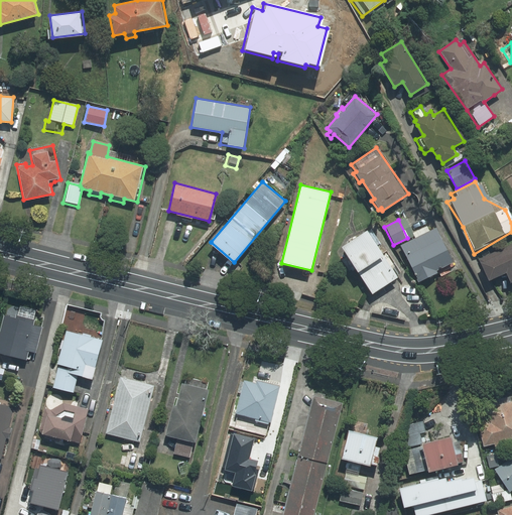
[(436,228),(428,232),(425,226),(411,233),(414,238),(399,245),(417,282),(436,273),(435,271),(453,262),(436,228)]
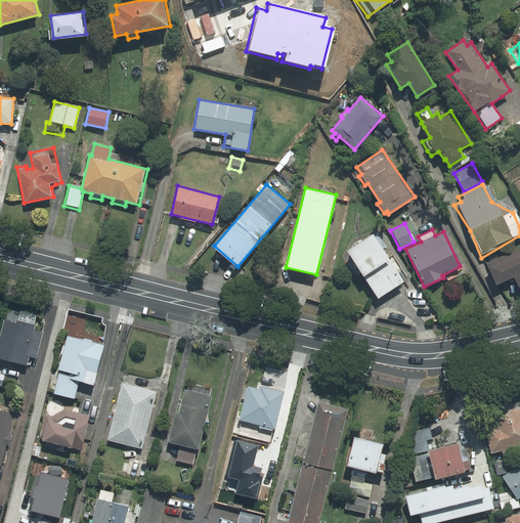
[(349,250),(363,271),(360,273),(378,300),(405,281),(390,259),(392,258),(375,232),(349,250)]
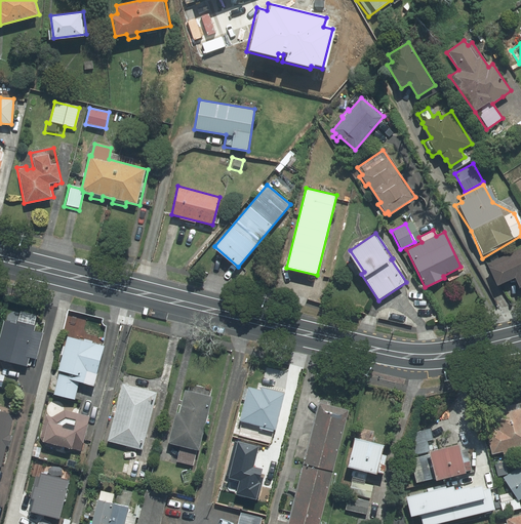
[(520,248),(486,266),(496,287),(516,279),(518,283),(520,281),(520,248)]
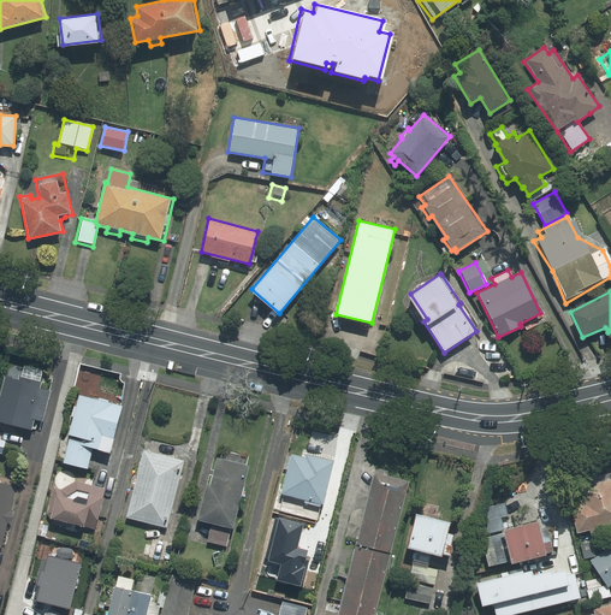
[(43,388),(40,386),(41,382),(18,376),(18,379),(4,377),(0,391),(0,421),(33,430),(35,419),(43,421),(51,391),(42,389),(43,388)]
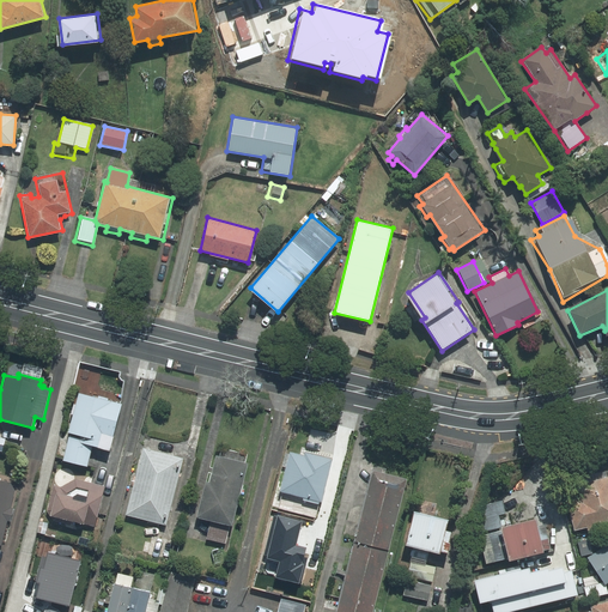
[(92,446),(111,450),(122,404),(78,394),(62,460),(87,466),(92,446)]
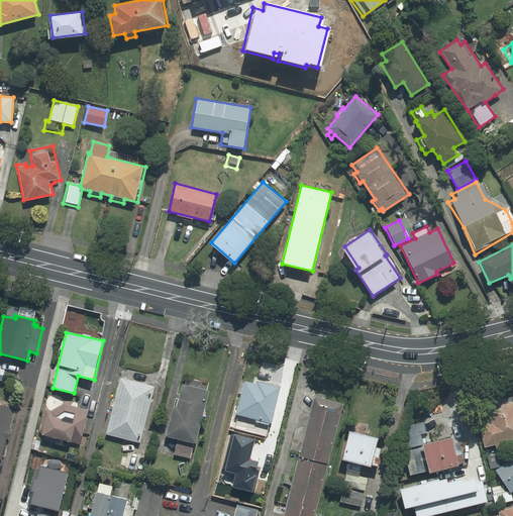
[(152,387),(118,379),(106,434),(139,442),(152,387)]
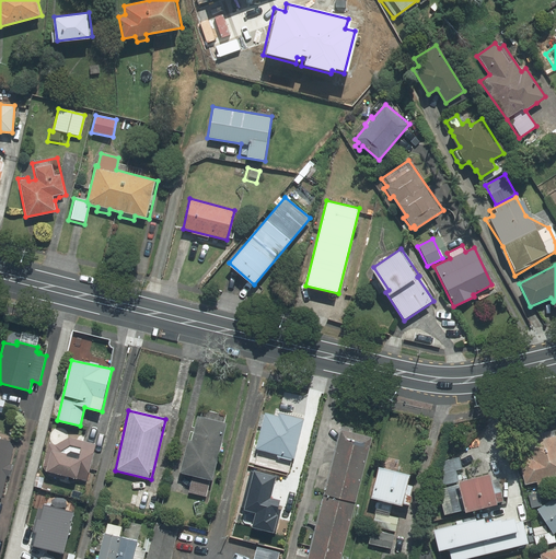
[(304,419),(276,412),(276,415),(263,411),(254,450),(269,453),(268,459),(278,462),(279,455),(294,458),(304,419)]
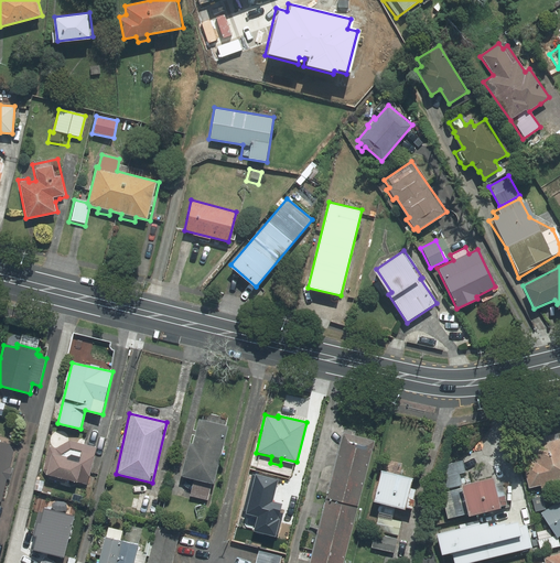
[(181,476),(193,478),(189,497),(206,500),(211,483),(214,484),(227,426),(198,420),(193,443),(189,442),(181,476)]
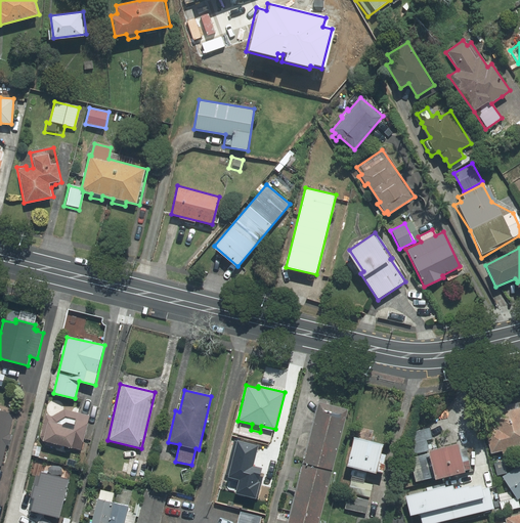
[(494,428),(485,430),(490,453),(519,446),(519,400),(490,408),(494,428)]
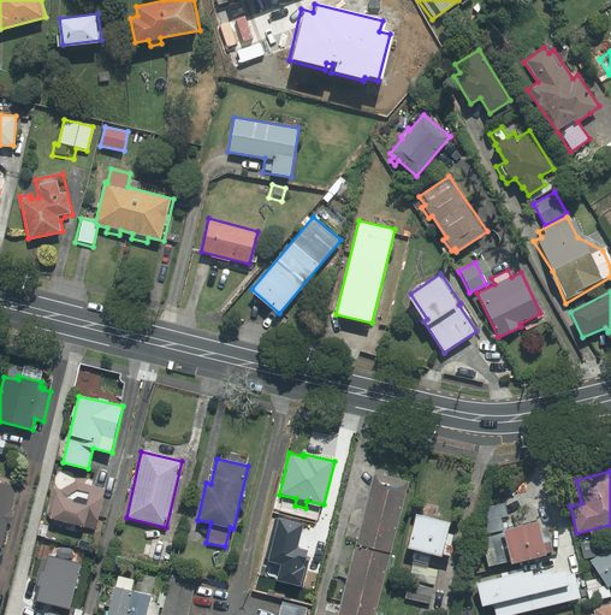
[(375,614),(411,482),(375,472),(337,614),(375,614)]
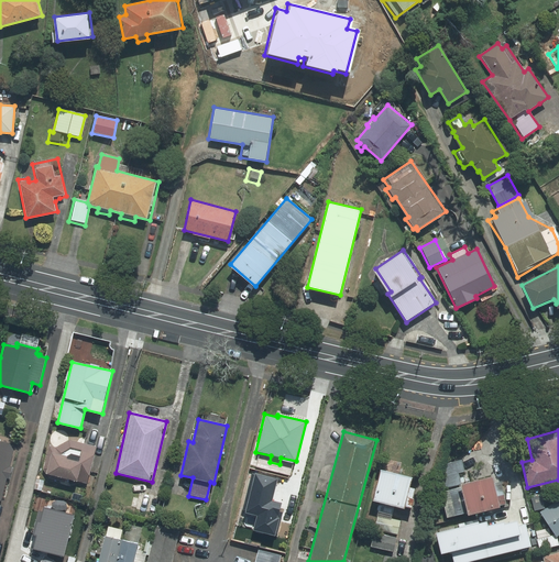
[(96,447),(64,439),(64,438),(64,437),(63,437),(63,436),(62,436),(62,434),(61,434),(61,433),(59,433),(58,433),(57,433),(56,432),(55,433),(54,433),(53,433),(52,433),(51,434),(50,436),(48,437),(48,438),(47,439),(47,440),(47,441),(47,442),(47,443),(47,444),(47,445),(40,478),(55,482),(56,483),(56,484),(57,484),(57,485),(58,485),(58,486),(59,486),(61,487),(62,487),(63,487),(63,488),(64,488),(65,488),(66,488),(67,488),(68,488),(68,487),(69,487),(70,487),(72,486),(73,486),(73,485),(87,488),(96,447)]
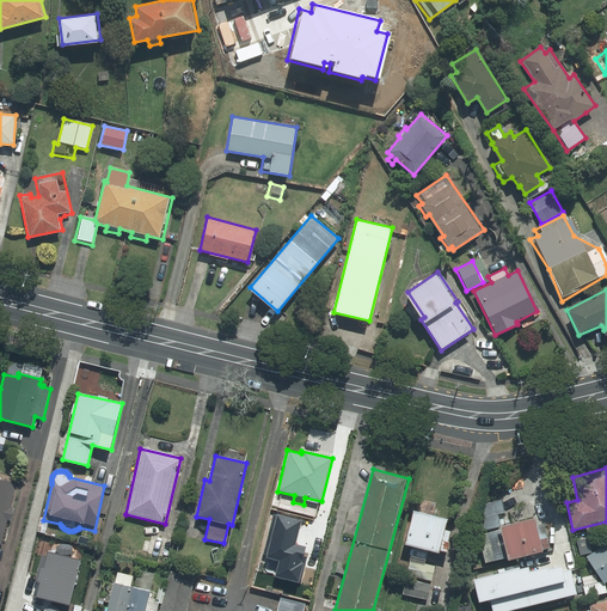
[(0,545),(6,521),(10,521),(13,506),(10,506),(14,484),(0,481),(0,545)]
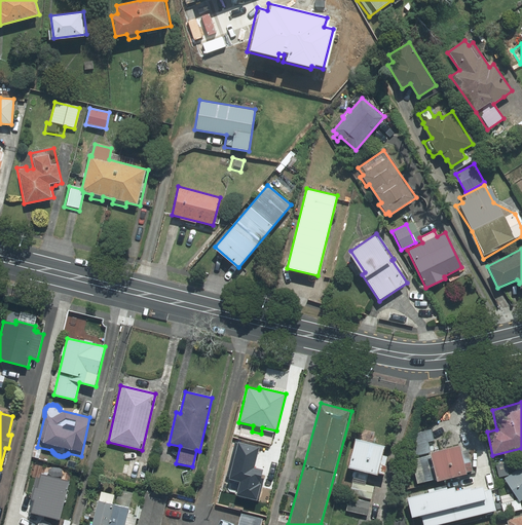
[(386,444),(357,438),(350,467),(351,467),(347,489),(338,487),(336,498),(344,499),(342,512),(365,517),(371,486),(366,485),(369,473),(385,476),(387,464),(384,464),(386,454),(384,454),(386,444)]
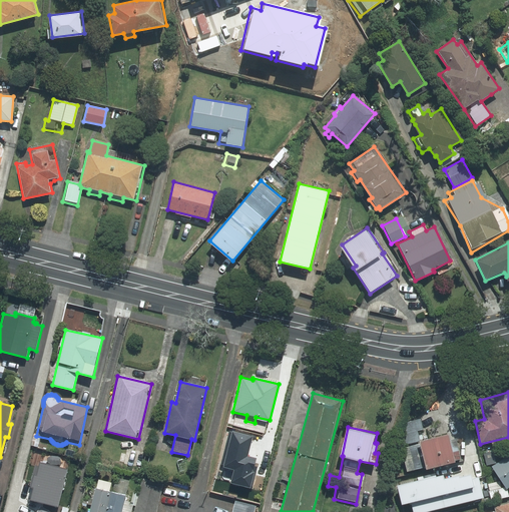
[(419,440),(420,444),(400,448),(406,472),(426,467),(426,468),(458,460),(452,432),(419,440)]
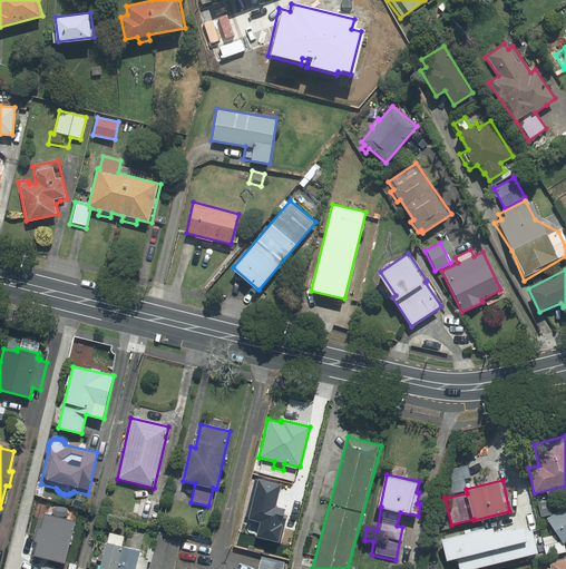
[(280,483),(274,507),(296,513),(303,489),(280,483)]
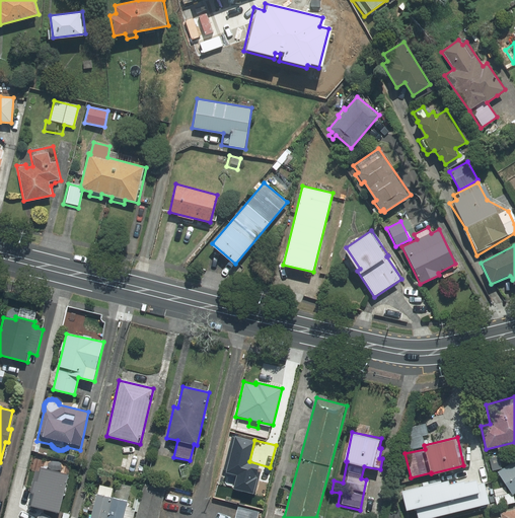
[(512,495),(514,492),(514,458),(497,471),(512,495)]
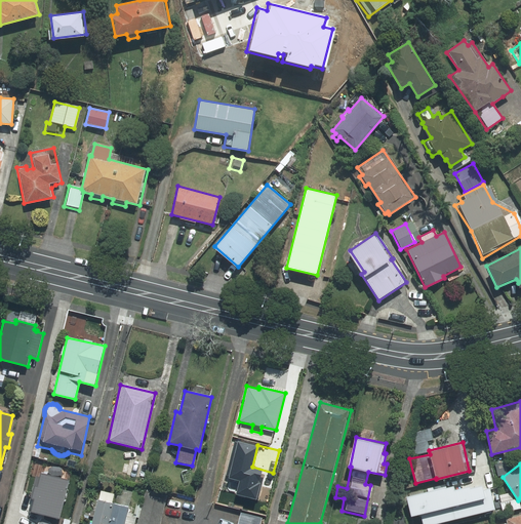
[(447,479),(448,485),(414,493),(406,494),(411,516),(419,514),(422,523),(434,523),(494,510),(493,506),(495,506),(486,467),(471,470),(472,473),(447,479)]
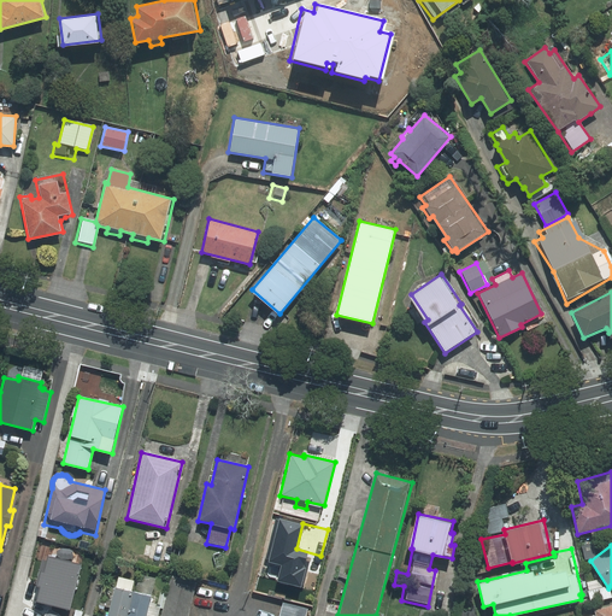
[(154,579),(137,575),(134,590),(151,593),(154,579)]
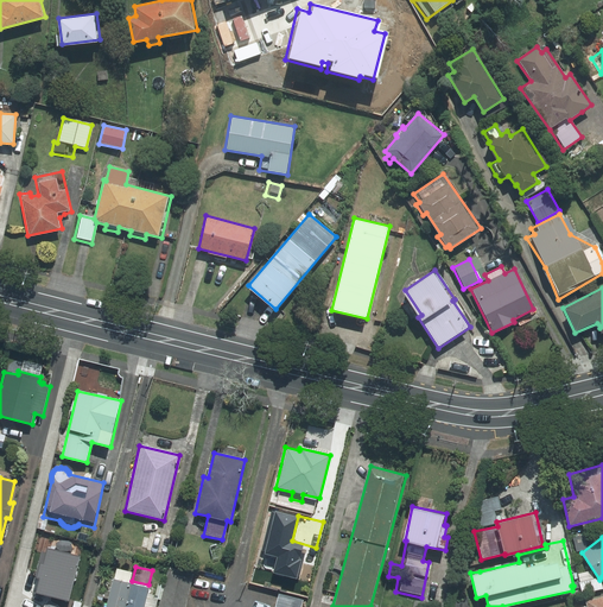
[(166,568),(163,586),(156,585),(153,598),(160,599),(158,606),(183,606),(190,573),(166,568)]
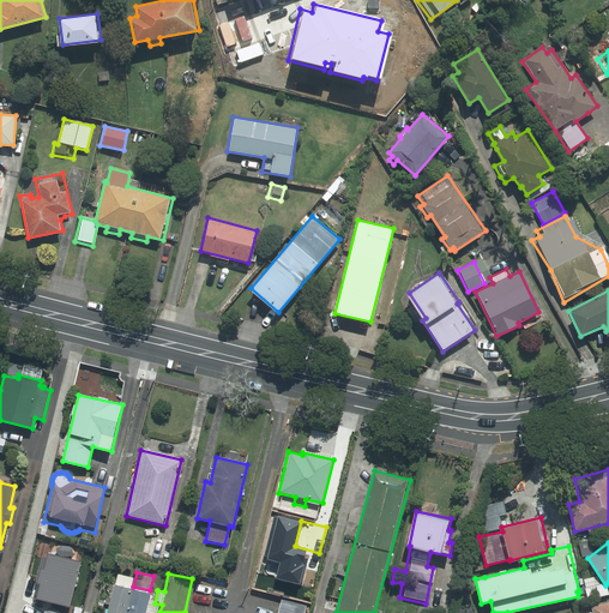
[(596,576),(582,580),(586,600),(607,596),(604,584),(597,586),(596,576)]
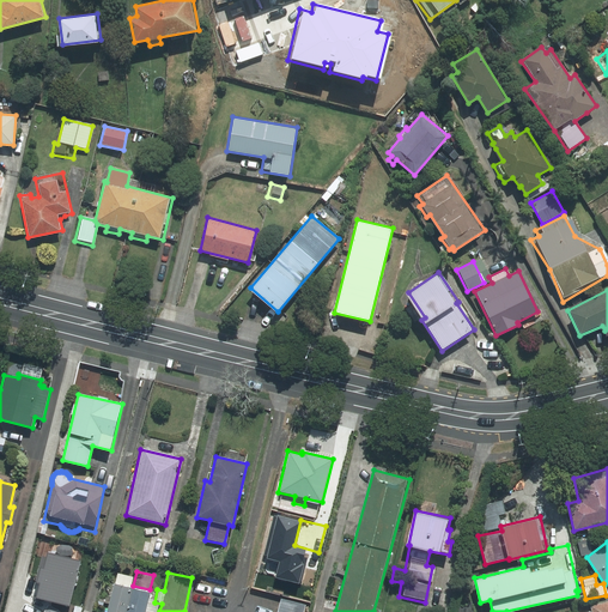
[(146,611),(151,591),(114,582),(107,611),(146,611)]
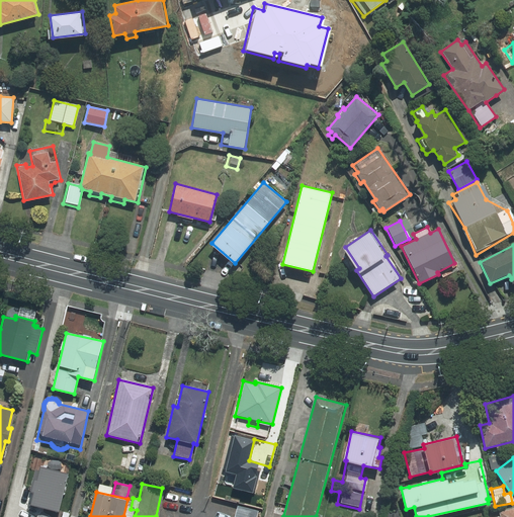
[(254,516),(256,511),(235,506),(232,516),(254,516)]
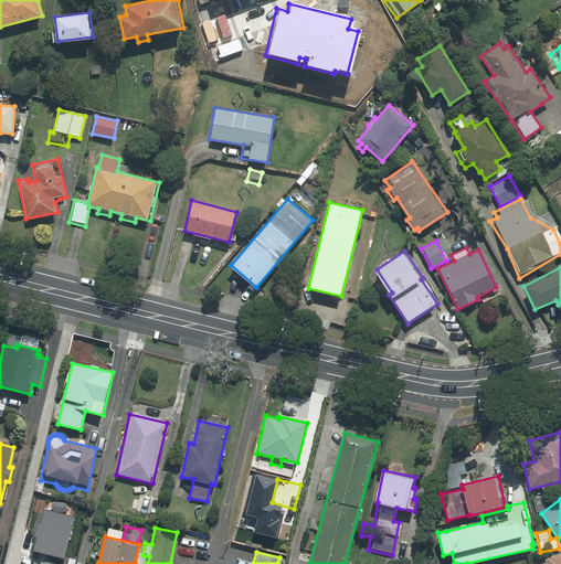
[(560,563),(560,552),(542,557),(544,563),(560,563)]
